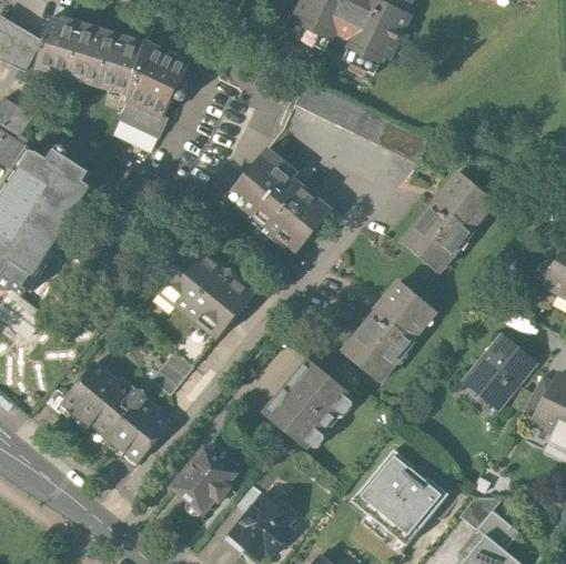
[(322,49),(327,38),(346,47),(341,57),(372,72),(381,53),(387,57),(408,13),(404,11),(408,0),(302,0),(296,12),(301,14),(291,33),(322,49)]
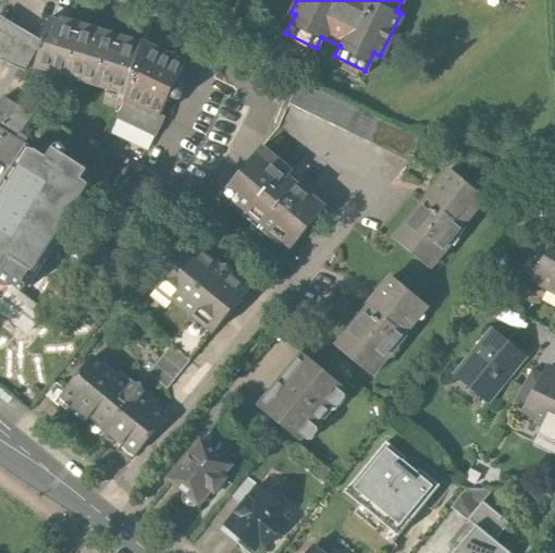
[(0,61),(29,74),(41,41),(0,17),(0,61)]
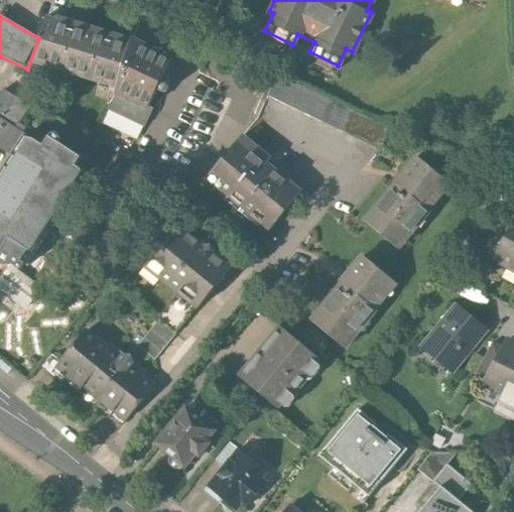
[(54,22),(45,19),(38,38),(27,69),(113,91),(106,108),(109,109),(143,126),(169,73),(175,59),(135,40),(55,19),(54,22)]
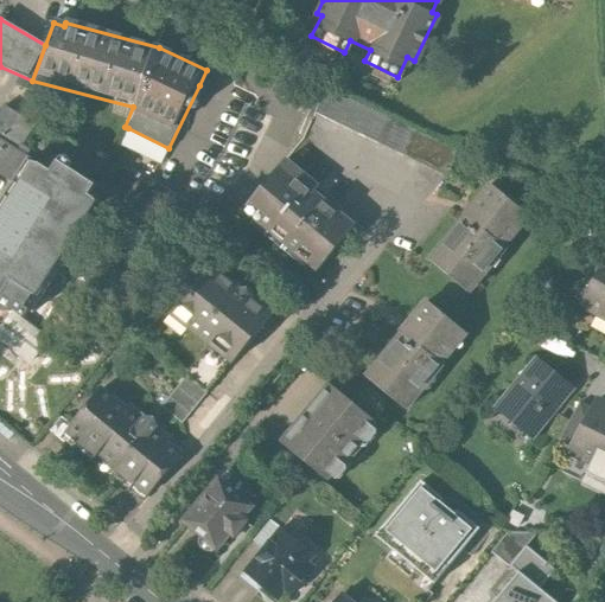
[(254,52),(249,64),(268,89),(313,110),(325,85),(254,52)]
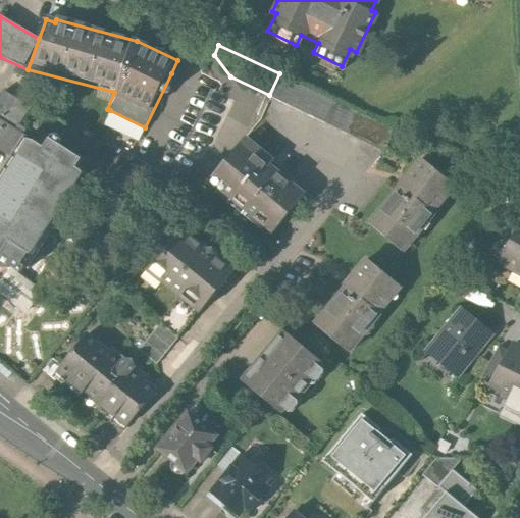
[(392,126),(279,73),(269,95),(382,148),(392,126)]
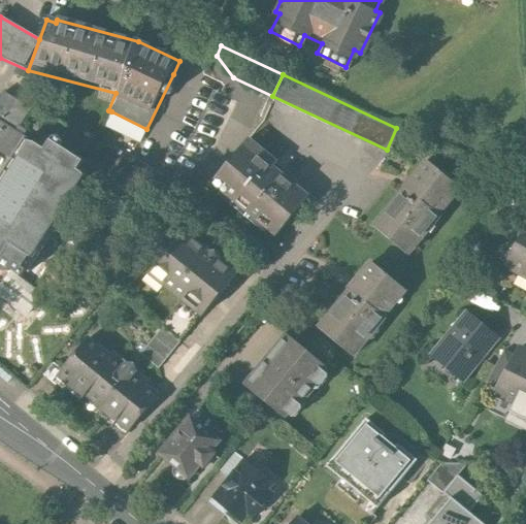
[(245,93),(224,83),(208,117),(203,127),(189,148),(207,161),(222,141),(228,130),(241,104),(245,93)]
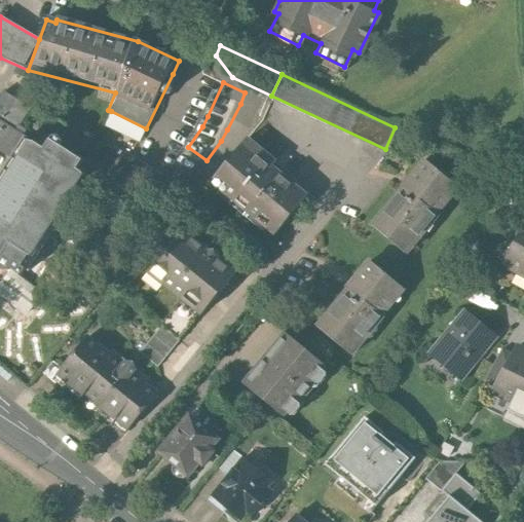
[(0,118),(15,128),(30,105),(3,88),(0,92),(0,118)]
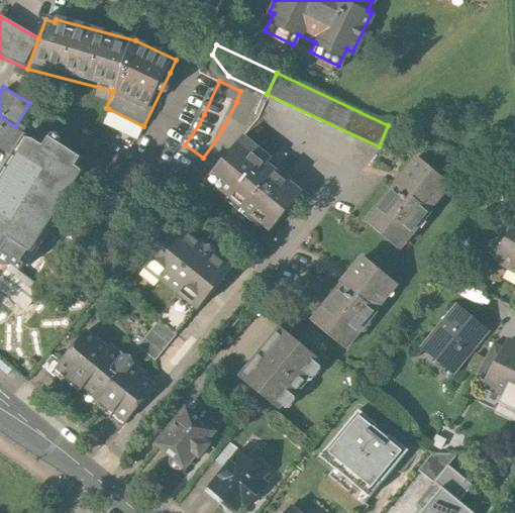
[(143,126),(109,109),(102,122),(136,139),(143,126)]
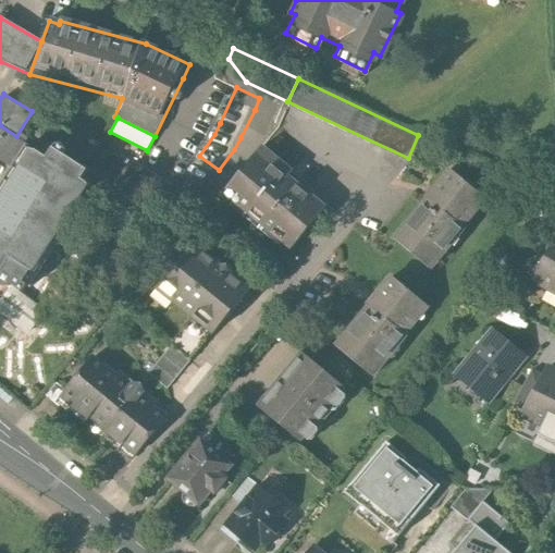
[(16,136),(0,125),(0,158),(5,161),(20,138),(16,136)]
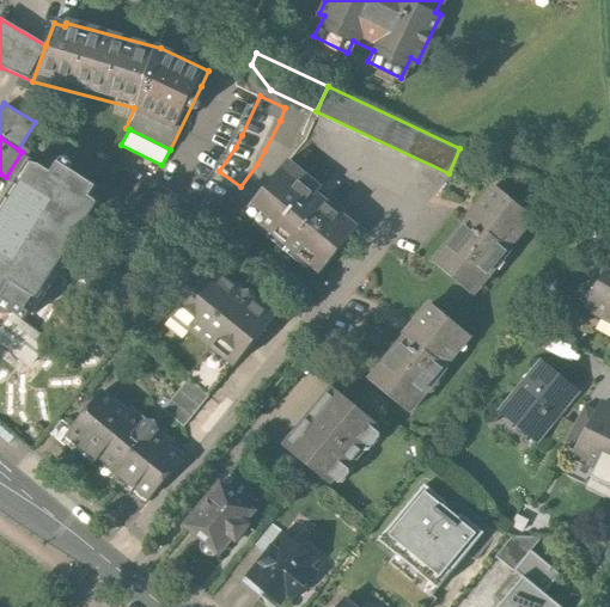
[(0,305),(11,313),(20,320),(96,200),(87,194),(93,184),(56,160),(49,171),(25,155),(0,194),(0,305)]
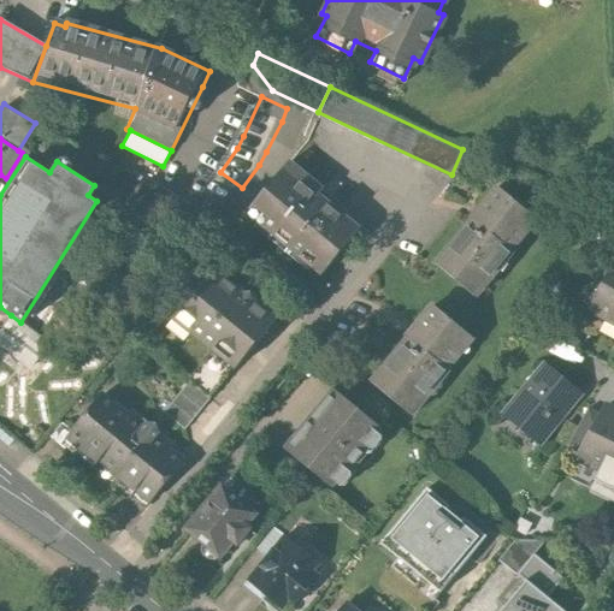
[(289,161),(247,214),(323,274),(359,230),(317,196),(323,189),(289,161)]
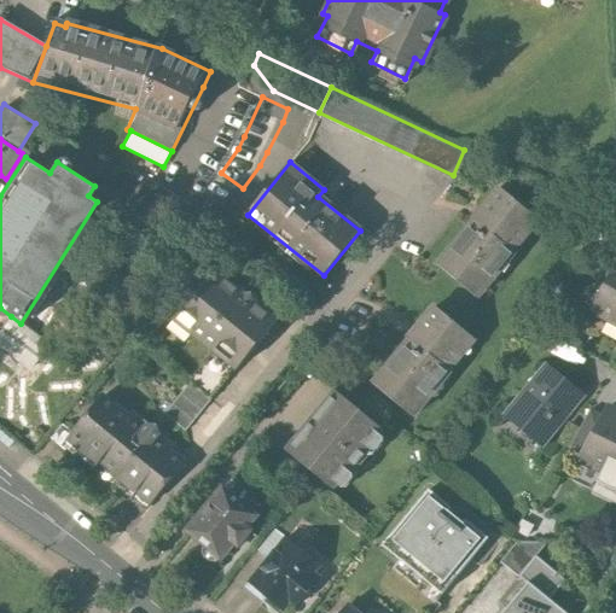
[(495,186),(434,260),(478,296),(539,222),(495,186)]
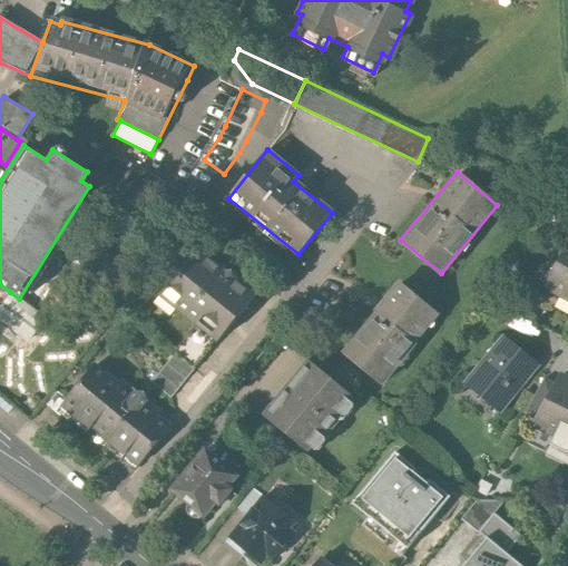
[(567,244),(545,286),(567,299),(567,244)]
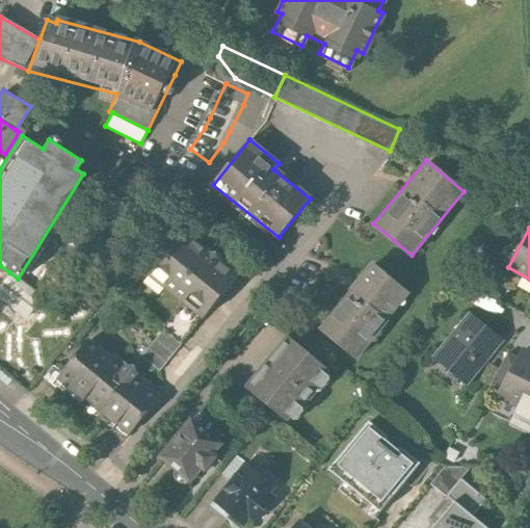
[(237,274),(182,229),(148,269),(203,315),(237,274)]
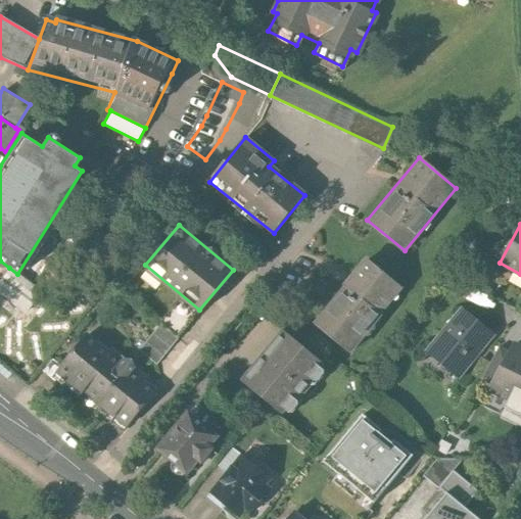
[(364,261),(312,325),(347,354),(399,288),(364,261)]
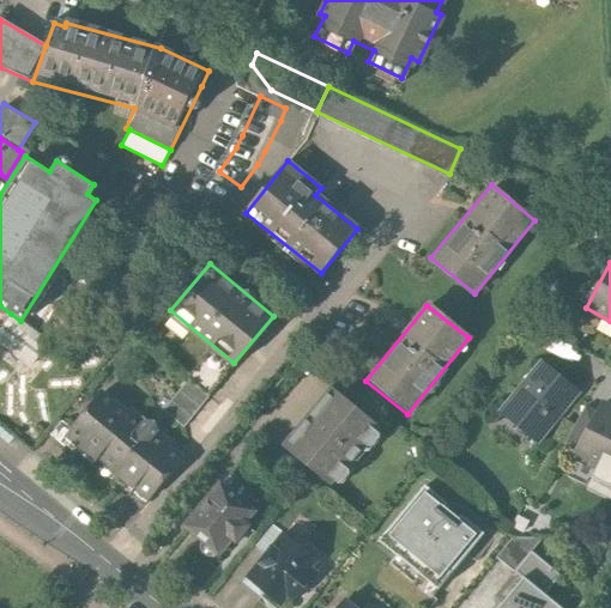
[(11,314),(0,327),(0,341),(26,363),(44,339),(20,321),(11,314)]
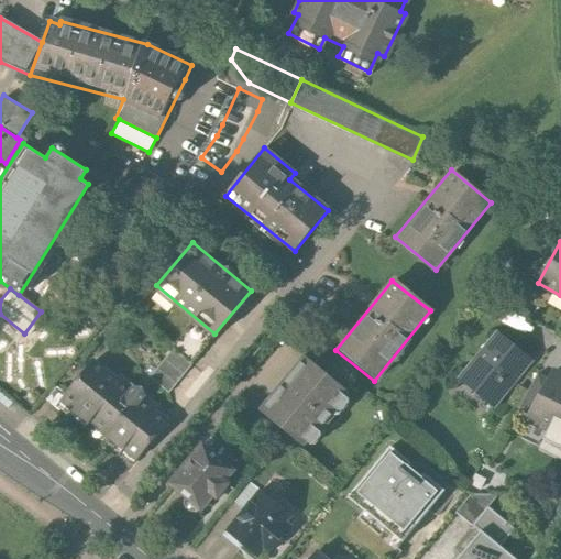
[(501,307),(495,318),(521,331),(527,320),(501,307)]
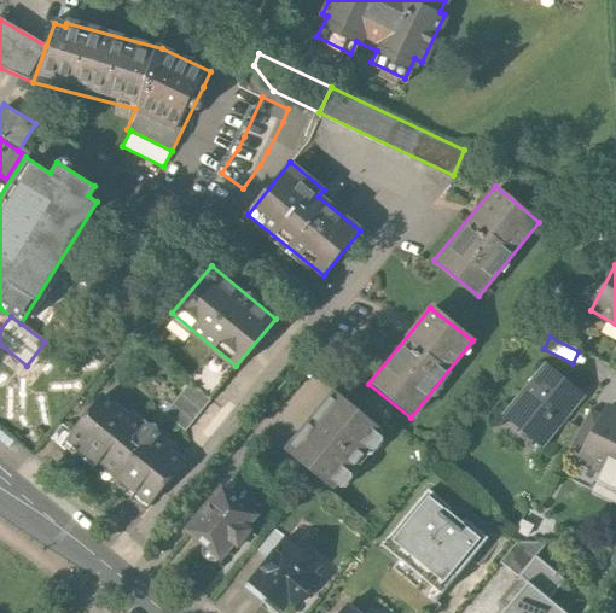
[(580,395),(542,365),(503,413),(540,444),(580,395)]
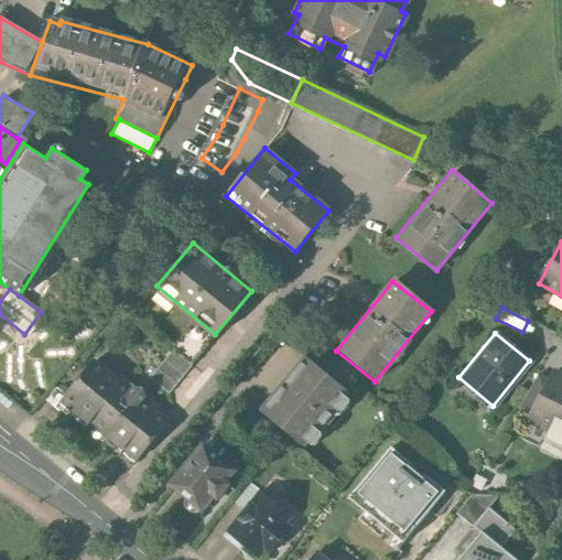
[(190,359),(171,345),(141,383),(160,397),(190,359)]
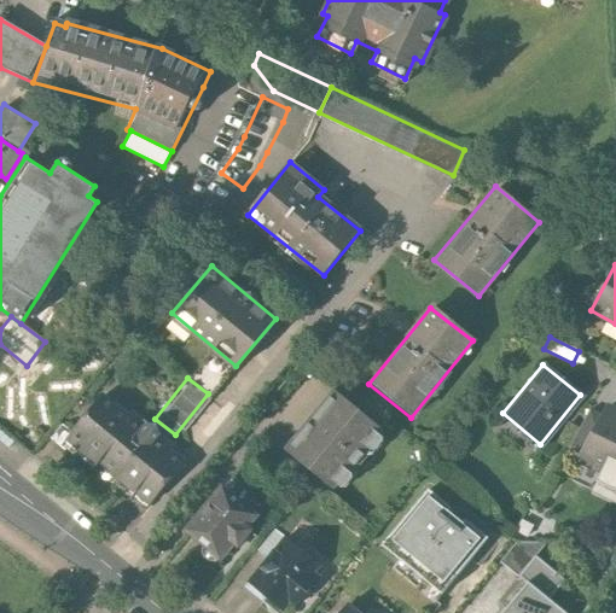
[(383,426),(336,389),(286,450),(333,489),(383,426)]
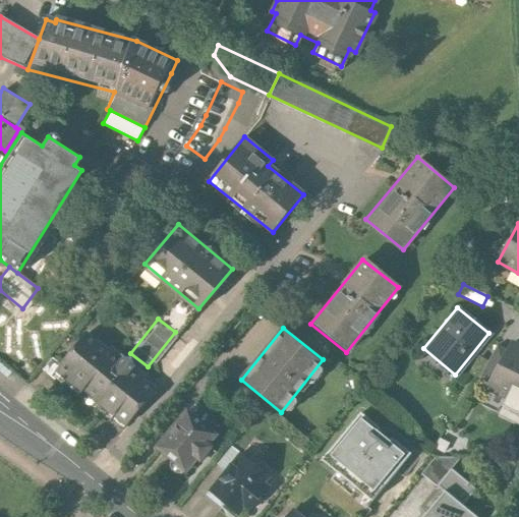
[(156,384),(87,330),(51,374),(120,428),(156,384)]
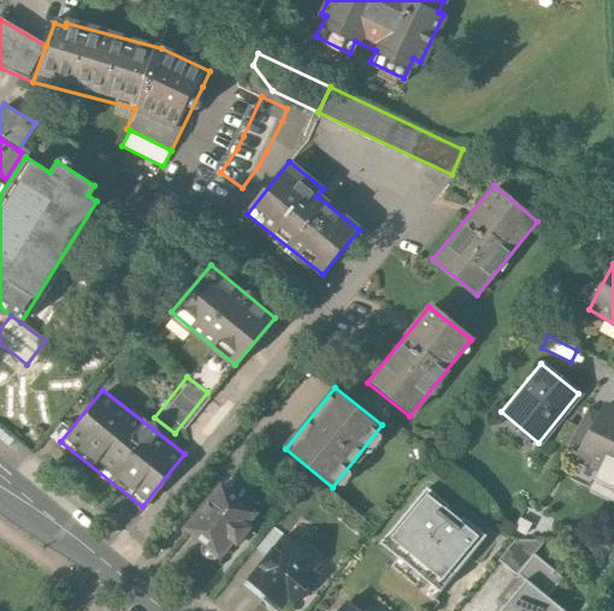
[(613,408),(603,403),(598,413),(579,452),(576,460),(596,470),(588,488),(613,500),(613,408)]
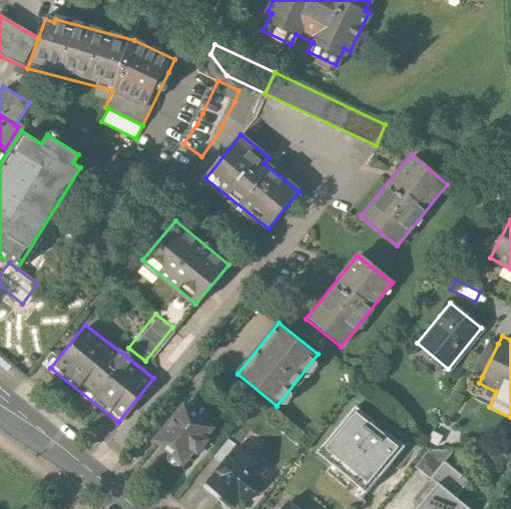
[(470,371),(482,377),(498,344),(486,338),(478,354),(470,371)]
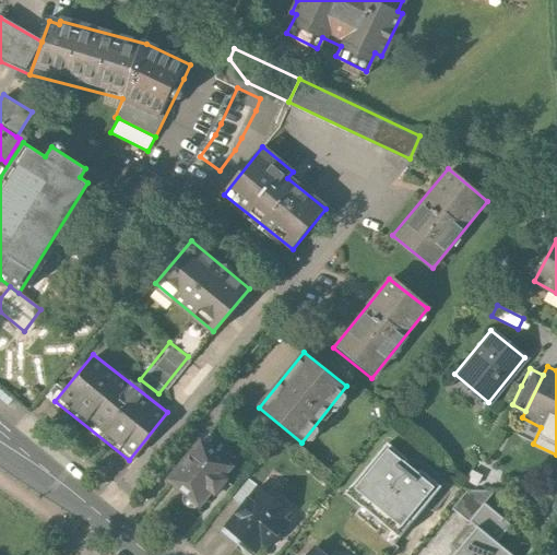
[(501,399),(512,404),(521,386),(510,380),(501,399)]
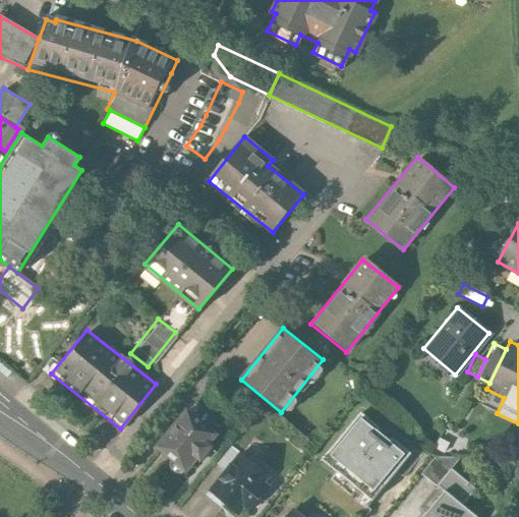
[(223,434),(188,406),(155,447),(189,475),(223,434)]
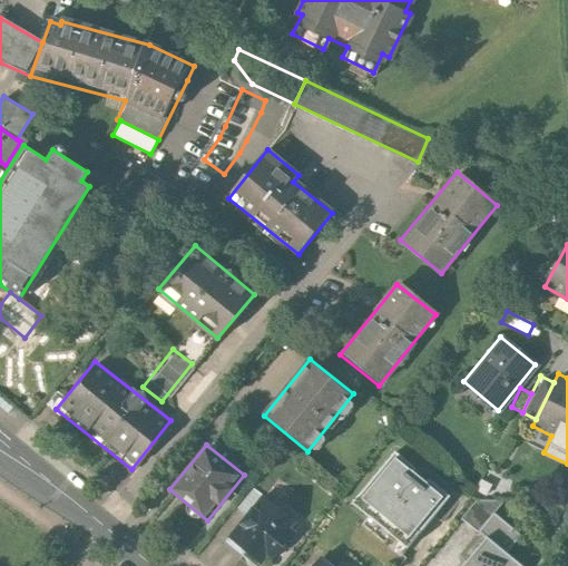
[(414,466),(393,449),(350,500),(368,515),(371,511),(391,528),(388,532),(404,546),(448,494),(427,476),(424,479),(411,469),(414,466)]
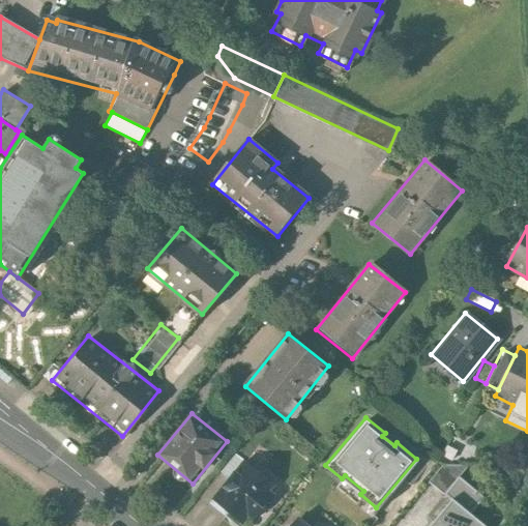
[(242,525),(276,488),(243,458),(207,499),(238,525),(242,525)]
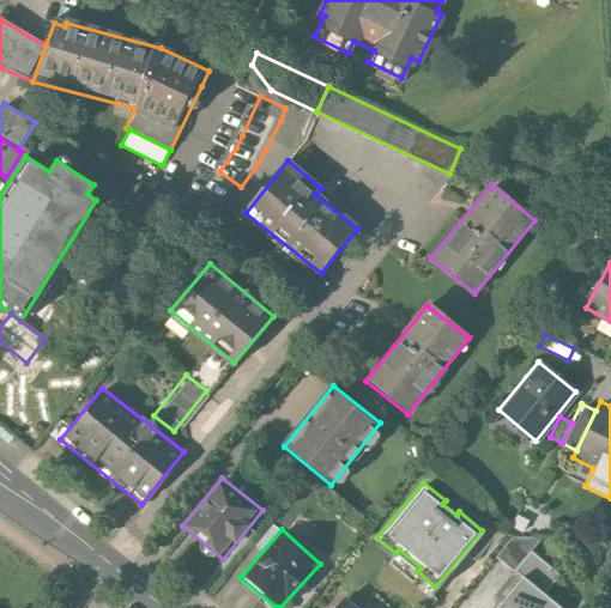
[(557,607),(524,581),(501,607),(557,607)]
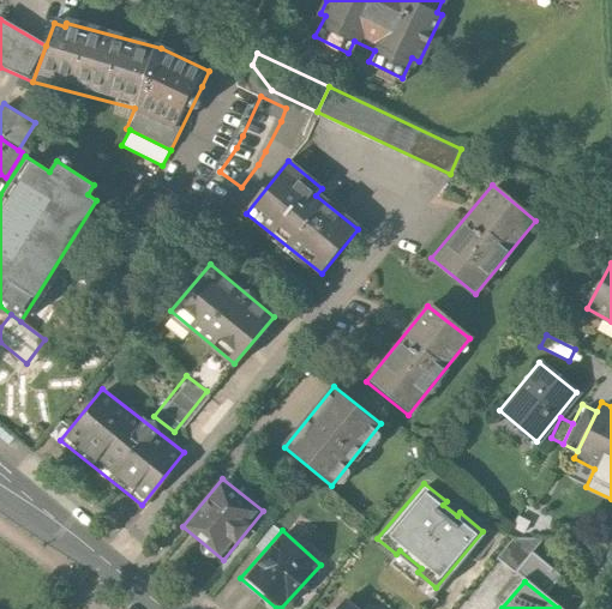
[(359,608),(345,597),(335,608),(359,608)]
